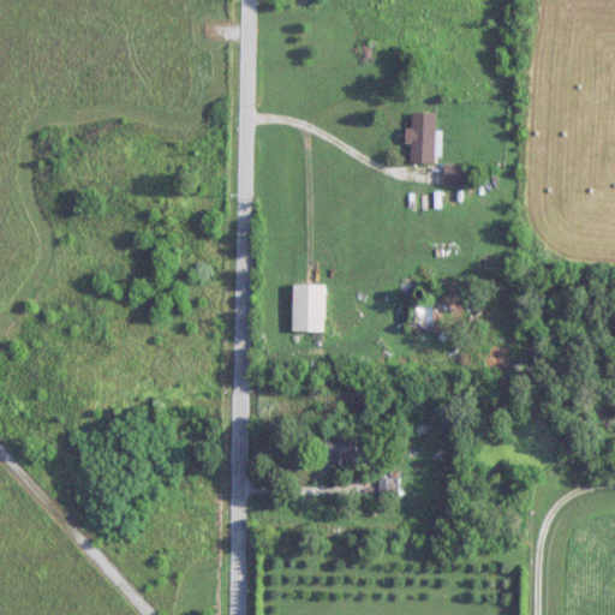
[(435,165),(435,113),(411,113),(411,165),(435,165)]
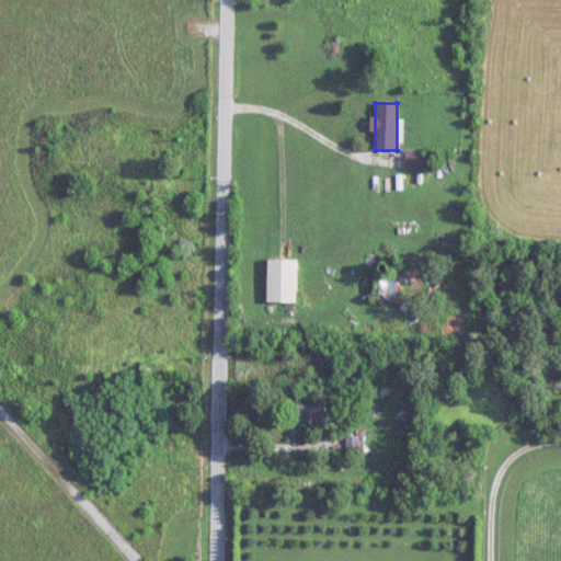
[(424,151),(407,151),(407,170),(424,170),(424,151)]
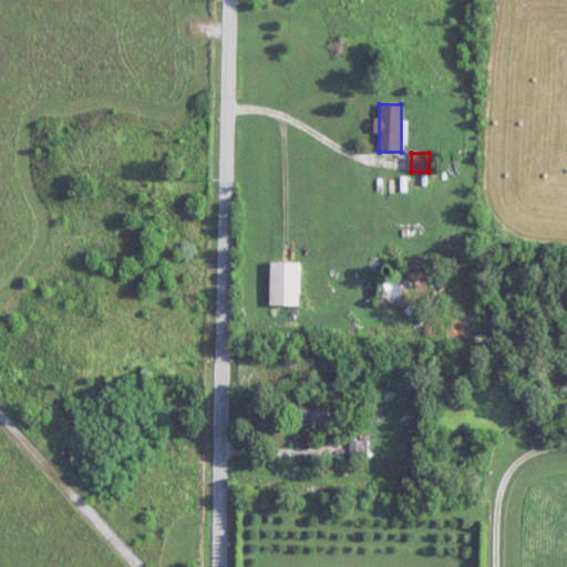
[(300,306),(300,263),(270,263),(270,306),(300,306)]
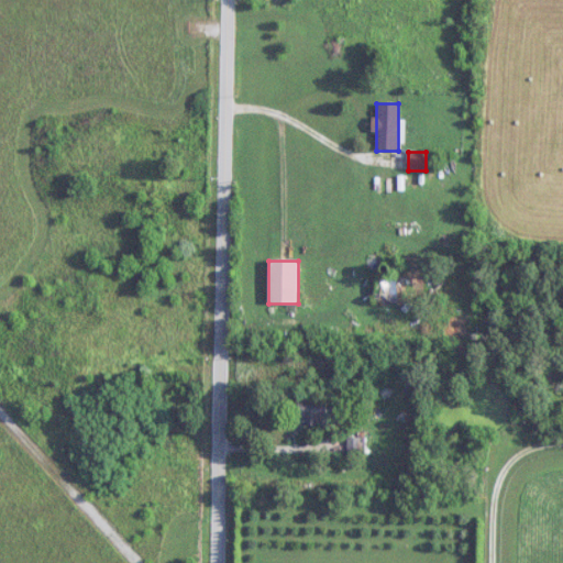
[(407,302),(407,277),(375,277),(375,302),(407,302)]
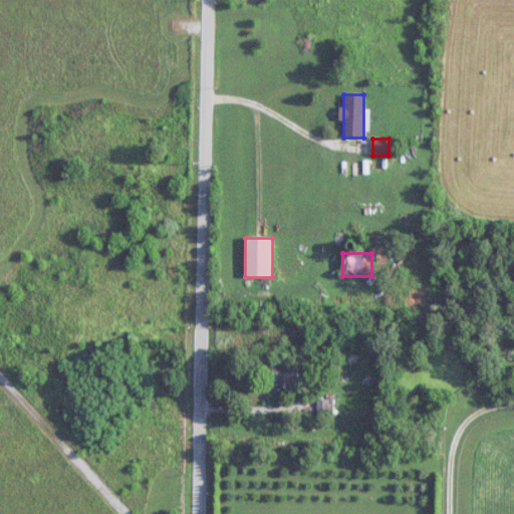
[(299,388),(299,367),(273,367),(273,388),(299,388)]
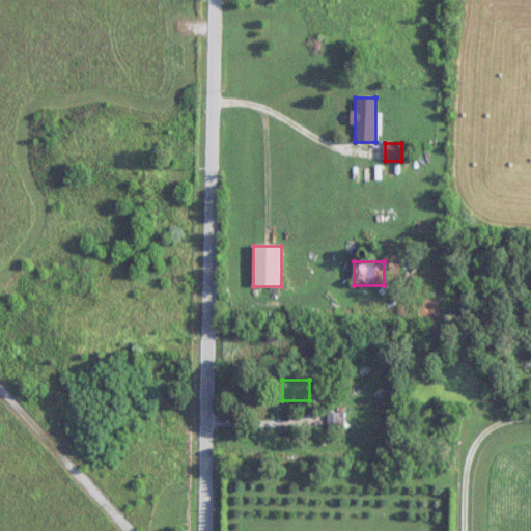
All buildings are outlined.
